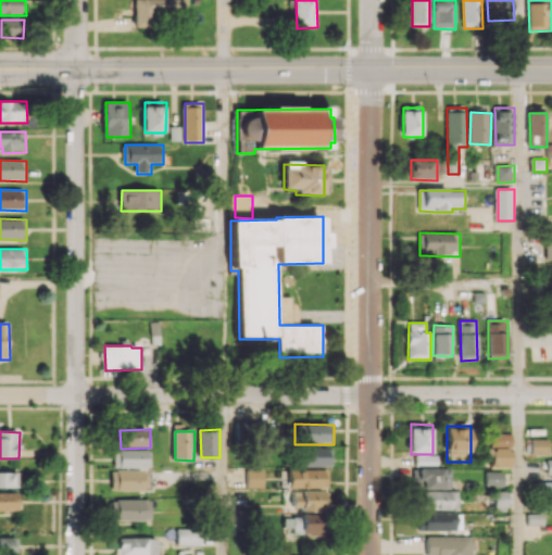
[(492,448),(513,449),(513,434),(493,433),(492,448)]
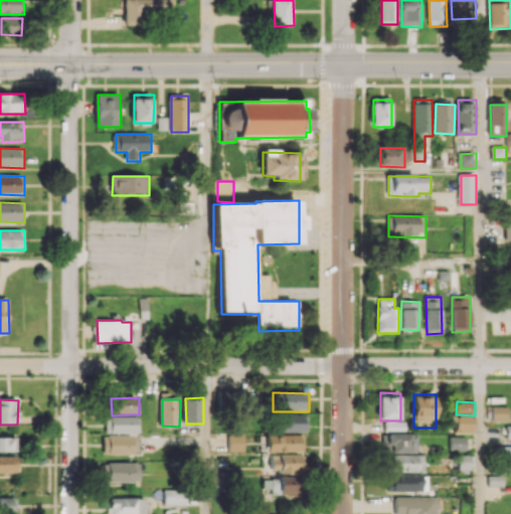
[(494,421),(510,422),(510,406),(495,406),(494,421)]
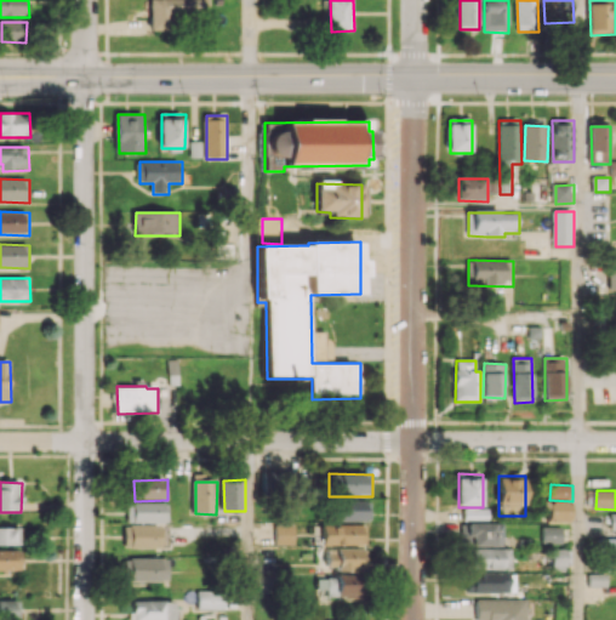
[(337,522),(374,521),(374,502),(337,502),(337,522)]
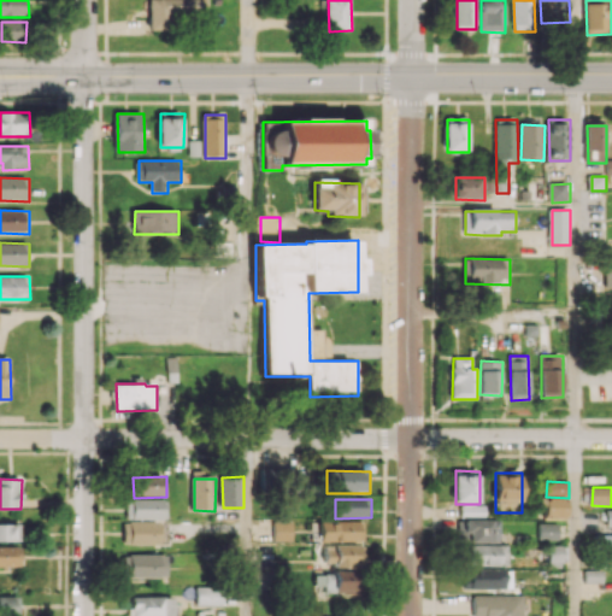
[(545,518),(569,520),(569,499),(546,499),(545,518)]
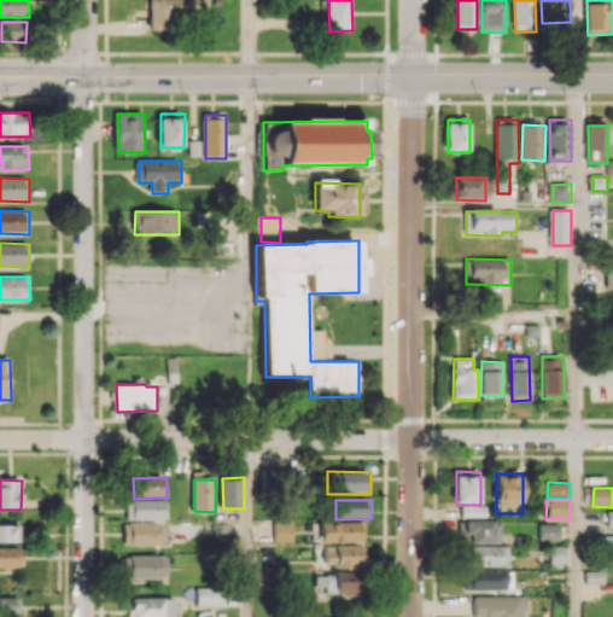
[(128,522),(169,521),(169,501),(128,502),(128,522)]
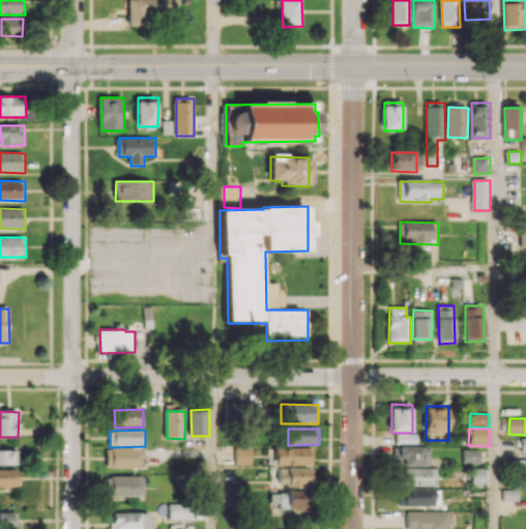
[(402,466),(432,467),(432,447),(402,446),(402,466)]
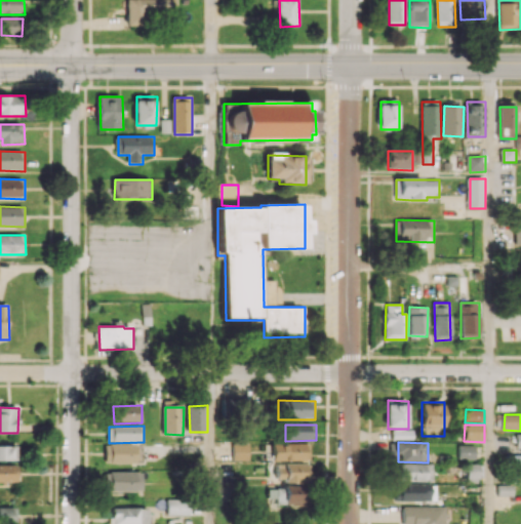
[(137,444),(108,445),(108,464),(137,464),(137,444)]
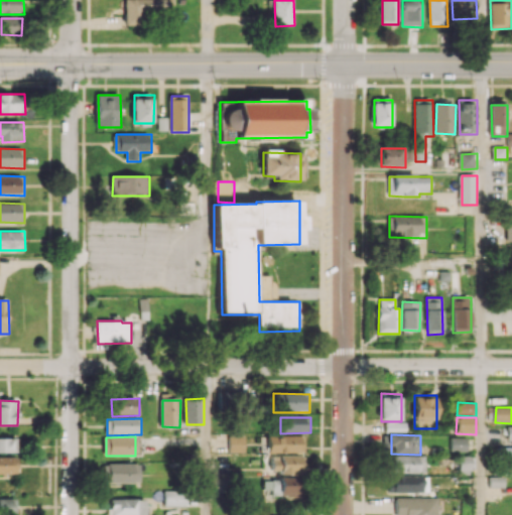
[(268,454),(307,454),(307,436),(267,437),(268,454)]
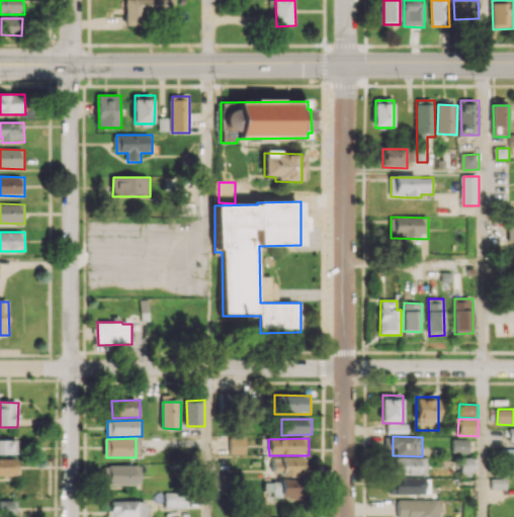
[(233,455),(248,455),(249,439),(233,439),(233,455)]
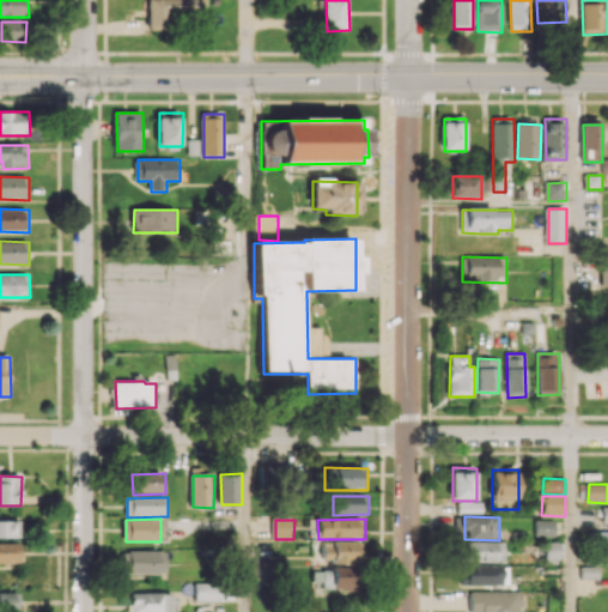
[(23,522),(0,521),(0,538),(23,539),(23,522)]
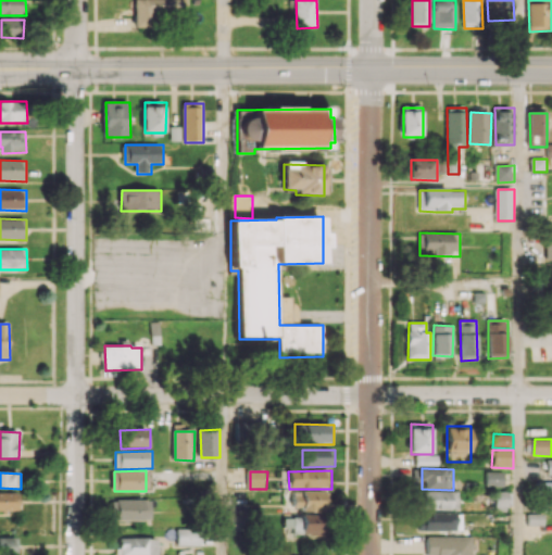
[(506,472),(489,472),(488,488),(506,488),(506,472)]
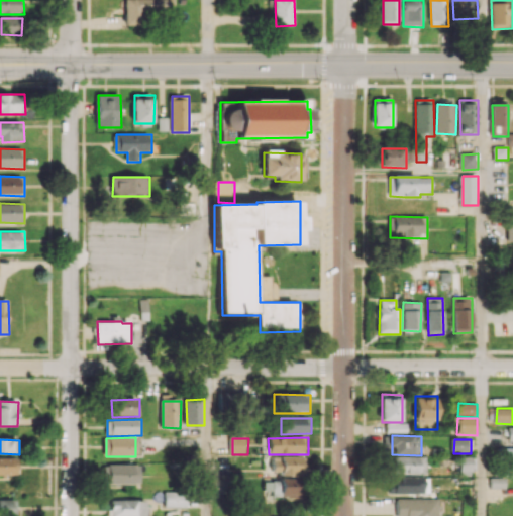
[(512,448),(502,448),(502,465),(512,463),(512,448)]
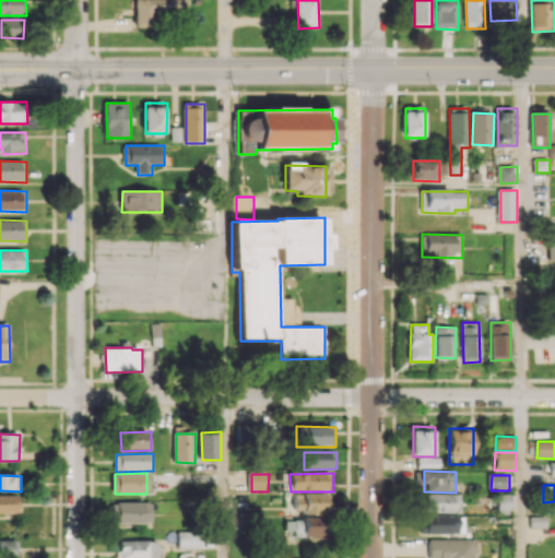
[(333,513),(333,494),(296,495),(297,514),(333,513)]
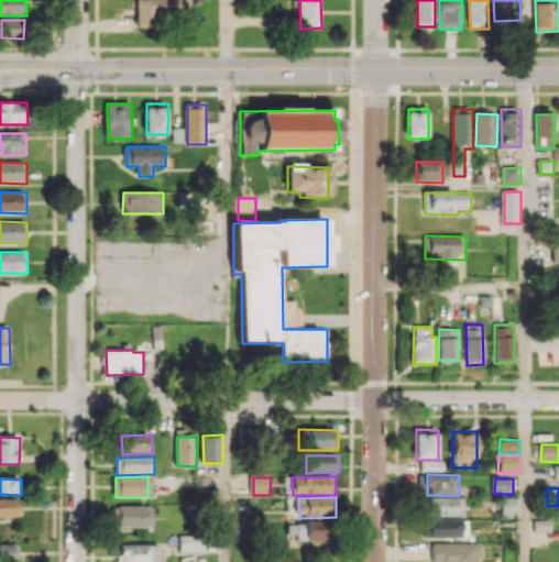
[(429,498),(429,518),(467,517),(467,497),(429,498)]
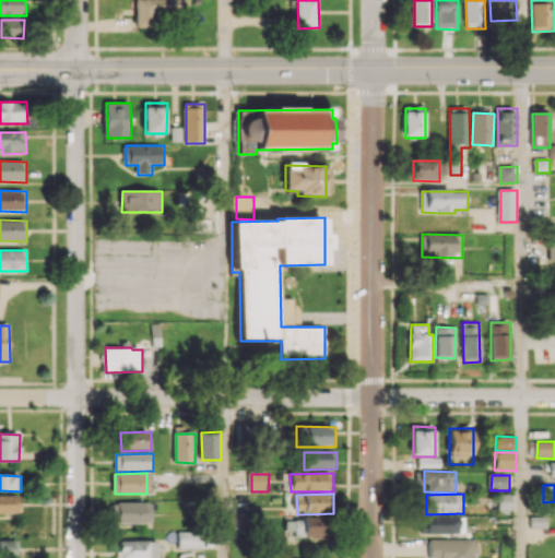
[(0,513),(21,513),(20,495),(0,495),(0,513)]
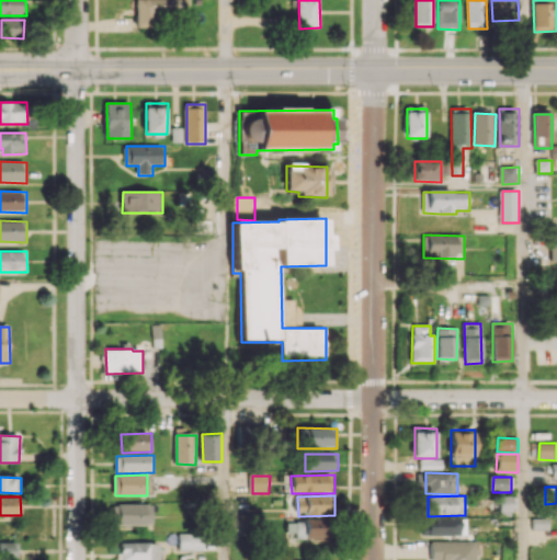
[(503,516),(516,516),(518,496),(503,496),(503,516)]
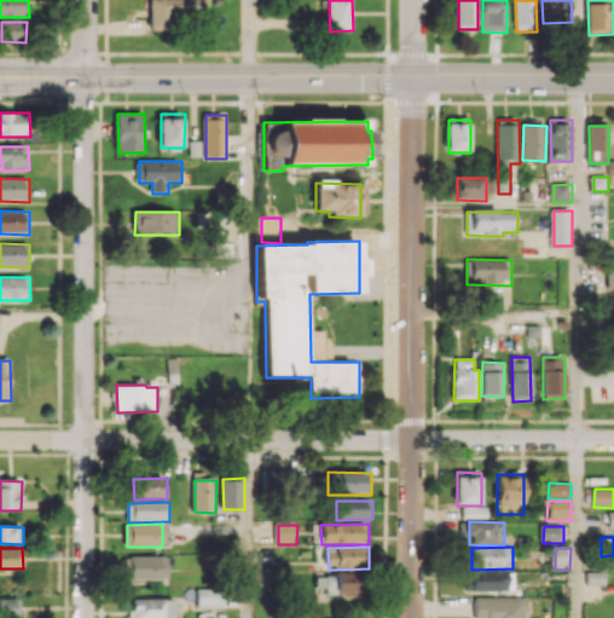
[(128,558),(128,579),(171,579),(171,556),(128,558)]
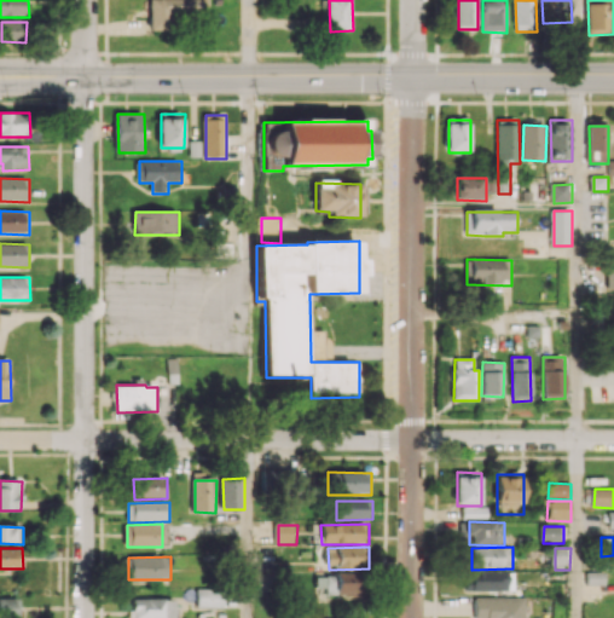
[(470,572),(469,593),(516,593),(516,572),(470,572)]
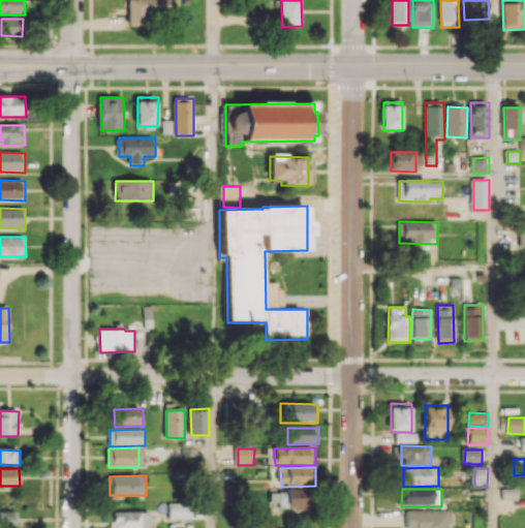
[(272,502),(281,503),(280,509),(310,510),(310,493),(273,492),(272,502)]
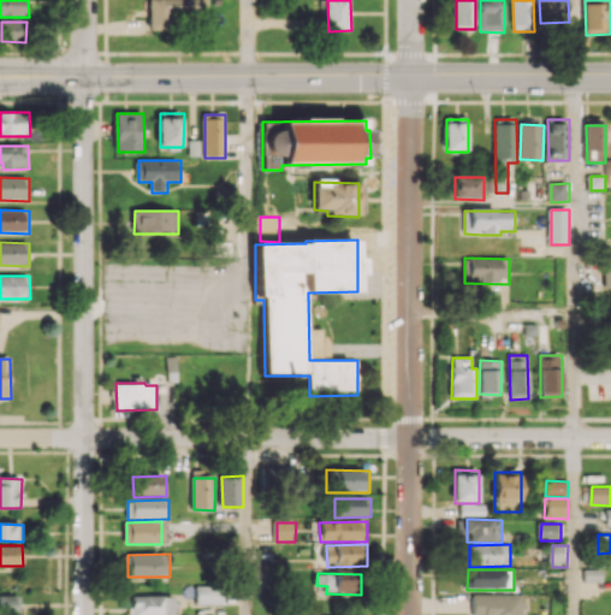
[(199,605),(226,605),(226,587),(199,586),(199,605)]
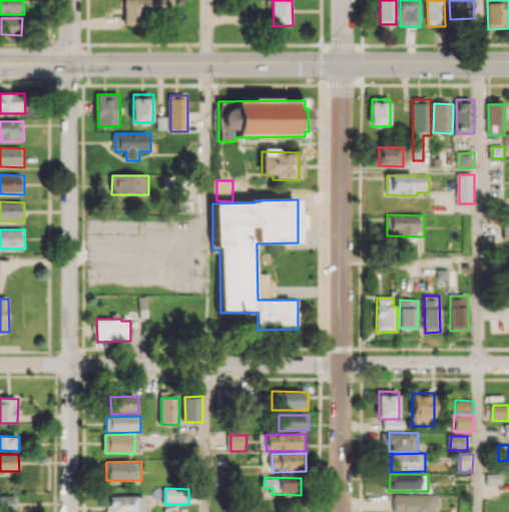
[(17,511),(17,496),(0,496),(0,511),(17,511)]
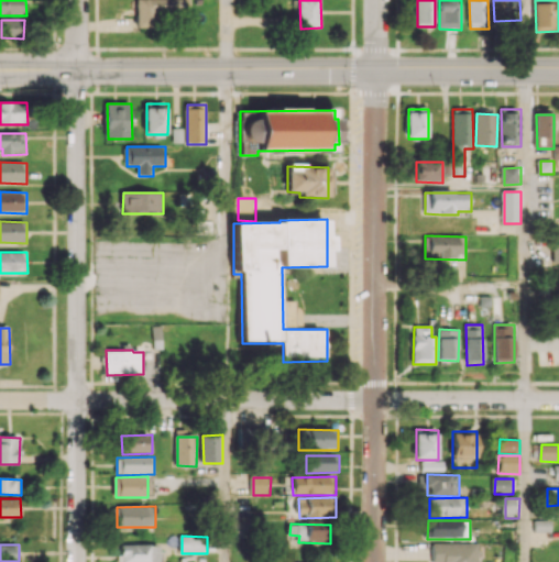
[(478,561),(479,544),(433,544),(433,561),(478,561)]
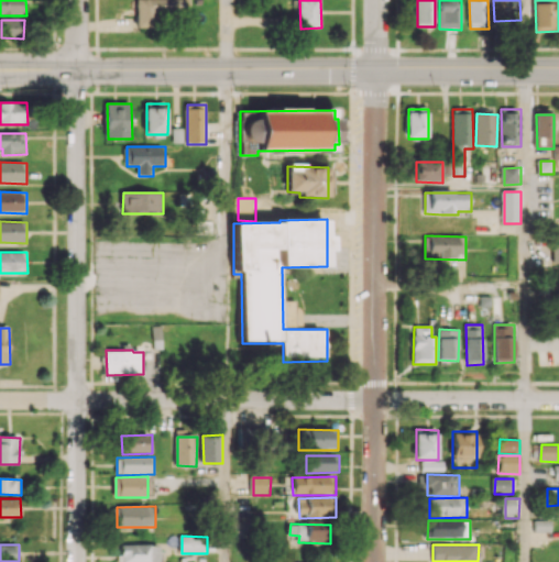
[(162,561),(162,546),(122,546),(122,561),(162,561)]
